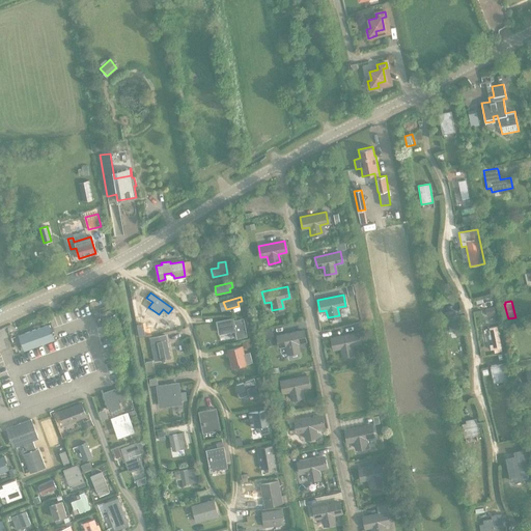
[(493,307),(485,309),(486,316),(495,314),(493,307)]
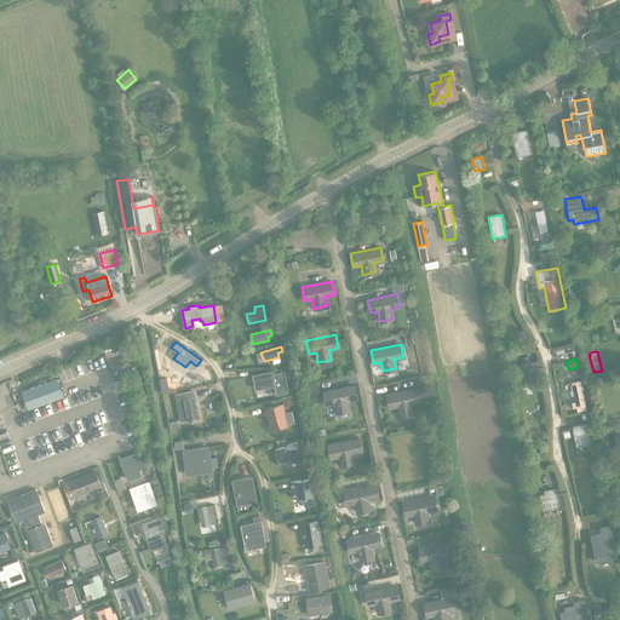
[(273,371),(252,375),(256,389),(275,385),(276,395),(288,392),(283,372),(273,374),(273,371)]
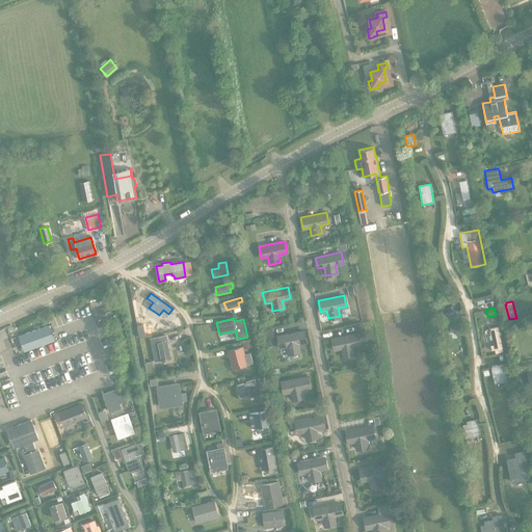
[(50,324),(25,334),(30,349),(55,340),(50,324)]
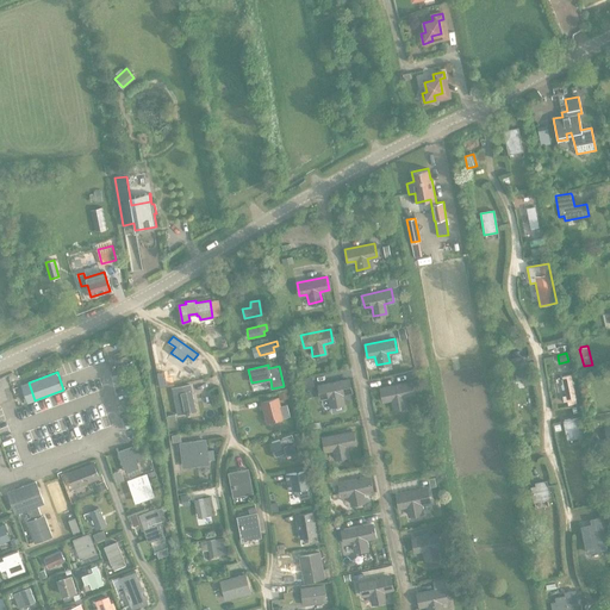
[(571,375),(561,377),(567,406),(577,404),(571,375)]
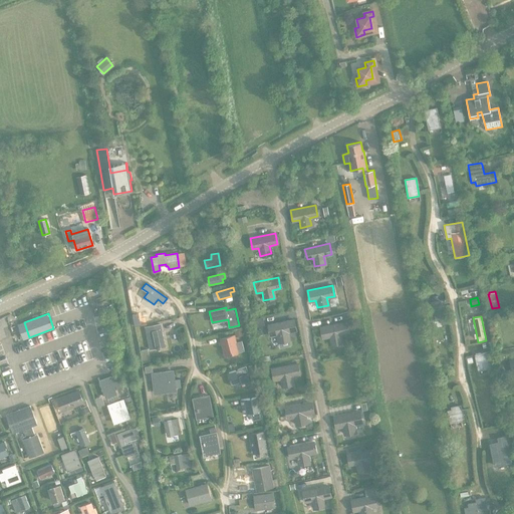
[(268,324),(270,335),(277,334),(278,342),(289,339),(287,332),(295,330),(292,319),(268,324)]
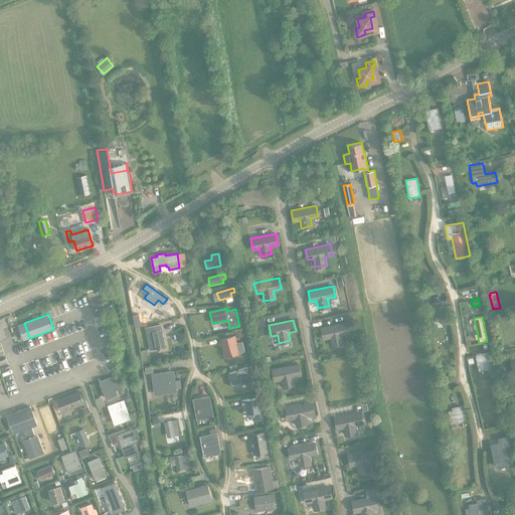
[(321,328),(324,339),(330,337),(332,345),(342,343),(341,335),(349,334),(346,323),(321,328)]
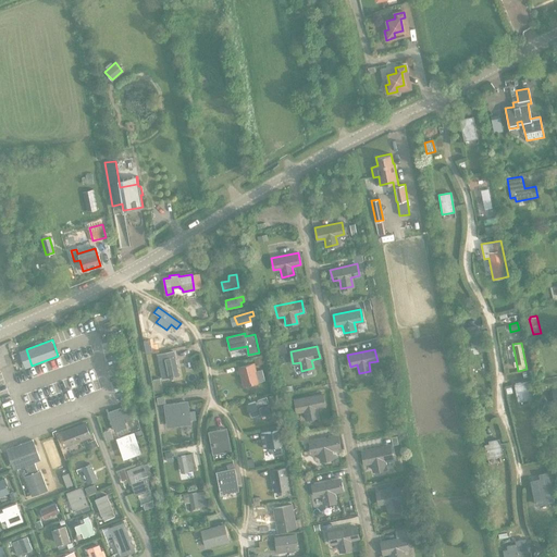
[(173,351),(158,355),(162,379),(177,375),(173,351)]
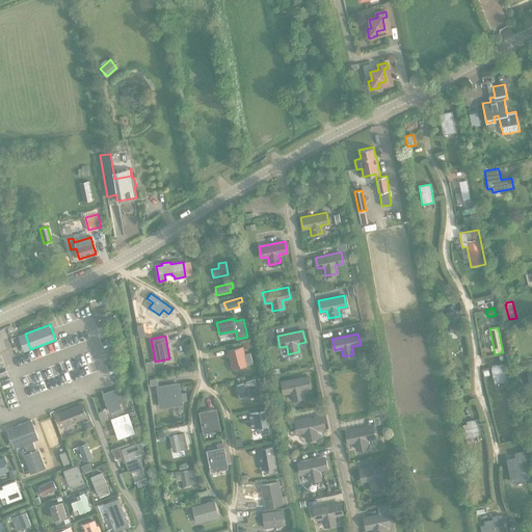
[(242,347),(230,350),(234,367),(254,362),(251,352),(243,353),(242,347)]
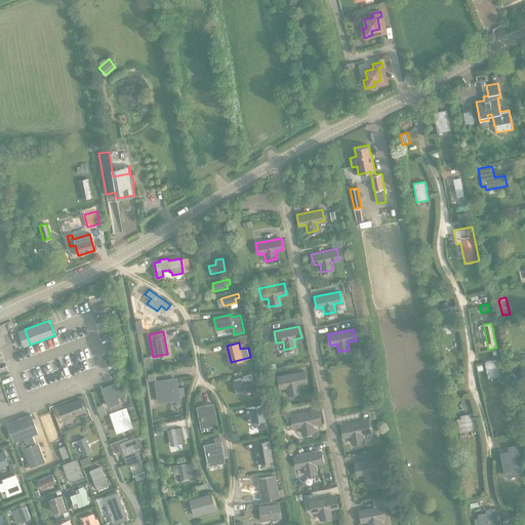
[(485,366),(488,378),(501,376),(498,363),(498,361),(485,363),(485,366)]
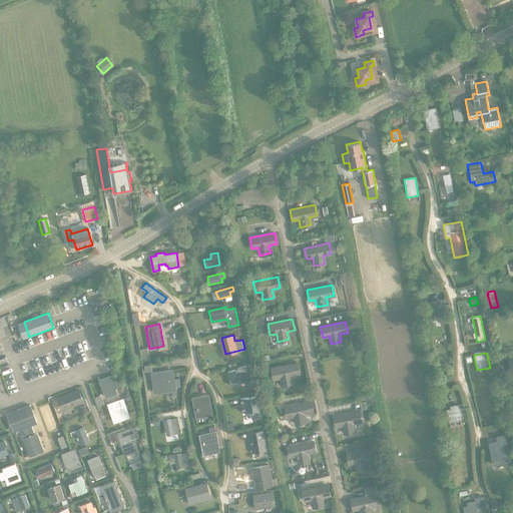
[(292,384),(290,376),(298,374),(296,363),(271,368),(273,380),(280,378),(282,386),(292,384)]
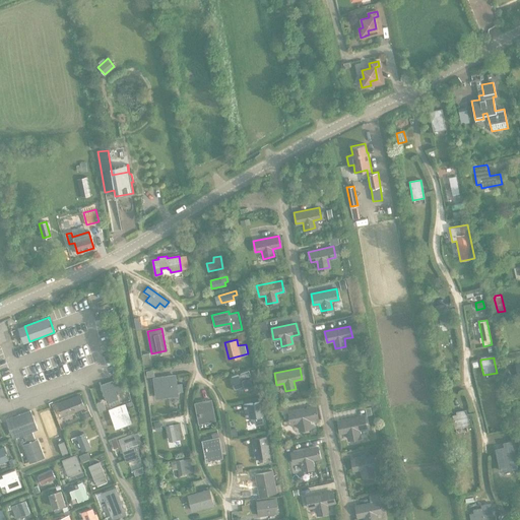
[(240,373),(229,377),(234,391),(252,385),(250,379),(247,371),(240,373)]
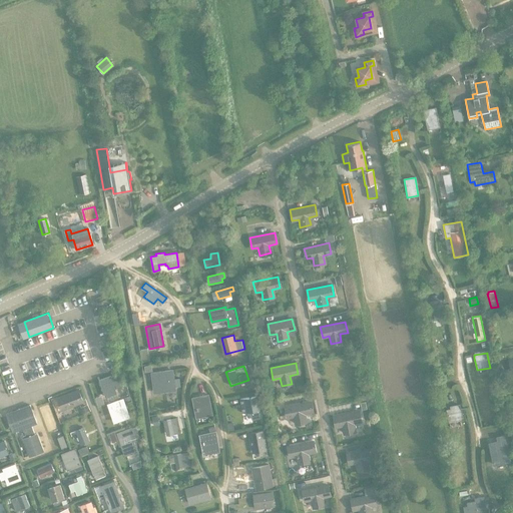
[(173,369),(151,372),(153,392),(176,389),(175,387),(180,386),(179,378),(174,379),(173,369)]
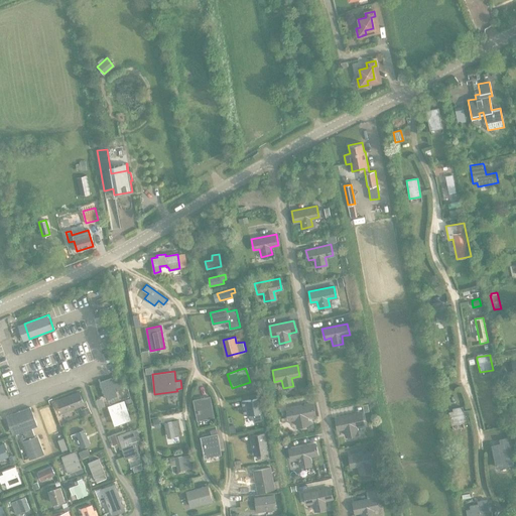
[(110,379),(100,382),(106,399),(116,396),(115,391),(124,388),(124,387),(120,376),(110,379)]
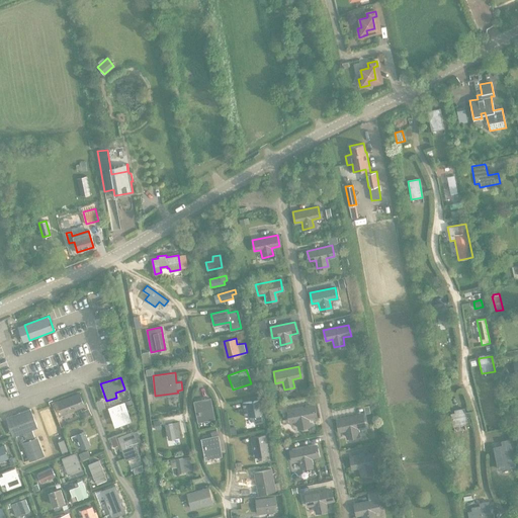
[(59,402),(57,403),(62,414),(63,414),(83,406),(79,395),(59,402)]
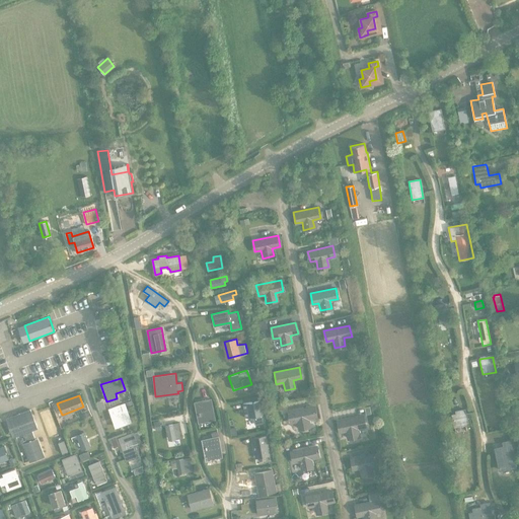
[(195,402),(196,411),(198,410),(200,420),(214,417),(210,399),(195,402)]
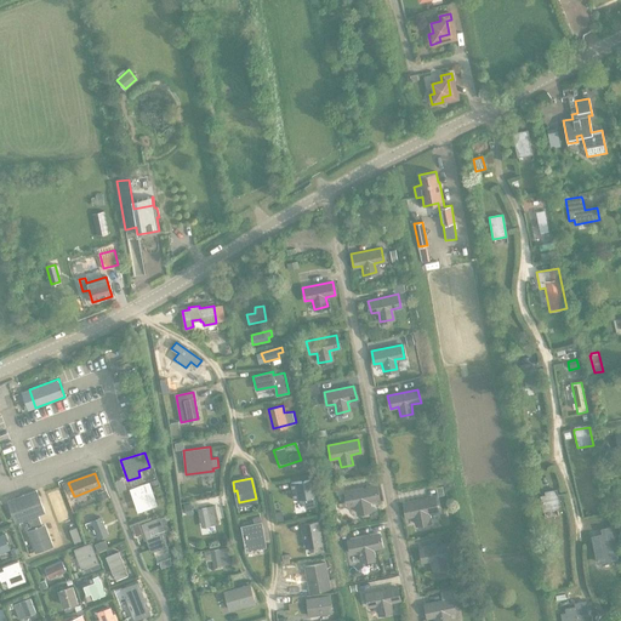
[(121,479),(114,482),(118,491),(124,489),(121,479)]
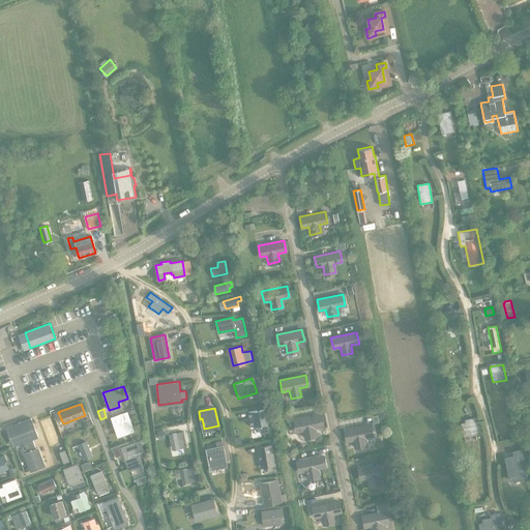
[(265,410),(248,412),(251,427),(259,425),(260,433),(268,431),(267,424),(265,410)]
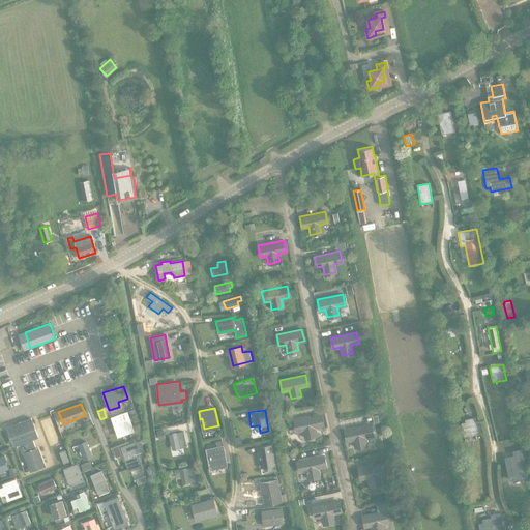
[(112,417),(113,423),(118,436),(128,433),(133,431),(126,412),(112,417)]
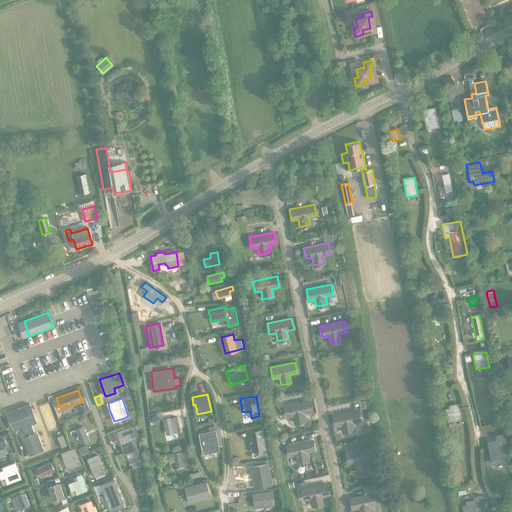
[(284,406),(286,416),(292,415),(294,422),(305,420),(303,413),(311,411),(309,401),(284,406)]
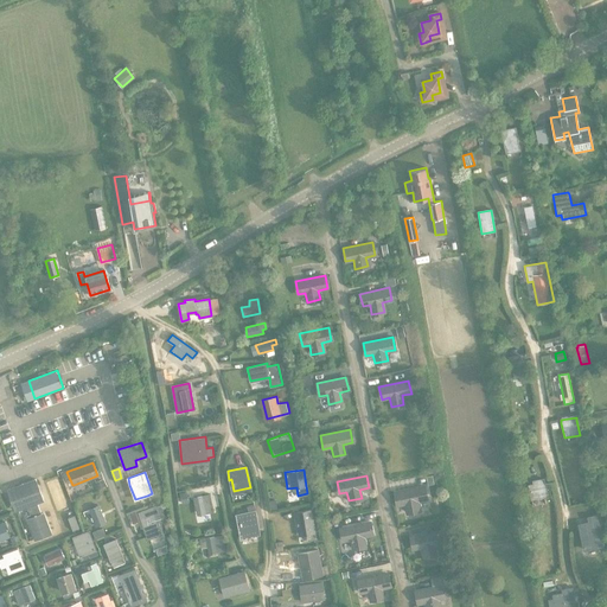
[(96,484),(94,485),(95,490),(106,485),(103,478),(95,481),(96,484)]
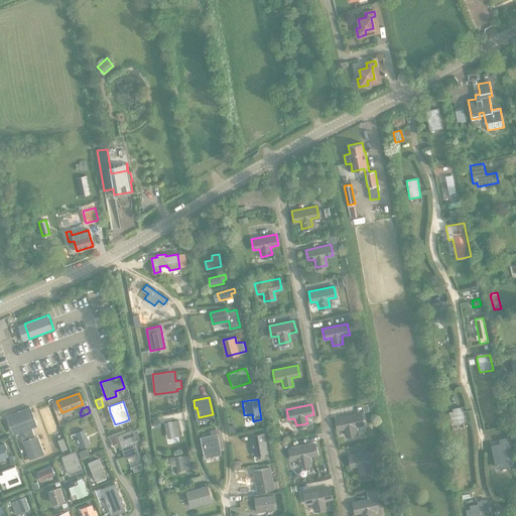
[(30,427),(36,425),(29,407),(6,416),(13,433),(22,430),(25,437),(22,439),(29,459),(42,454),(36,436),(34,437),(30,427)]
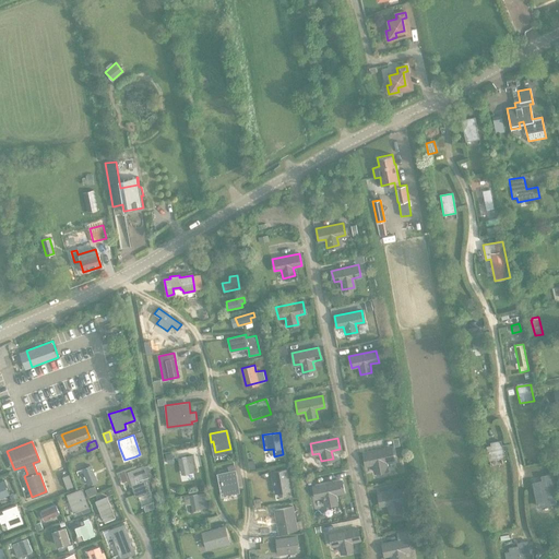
[(490,445),(486,447),(489,460),(500,458),(506,456),(504,451),(503,445),(500,447),(499,441),(490,443),(490,445)]
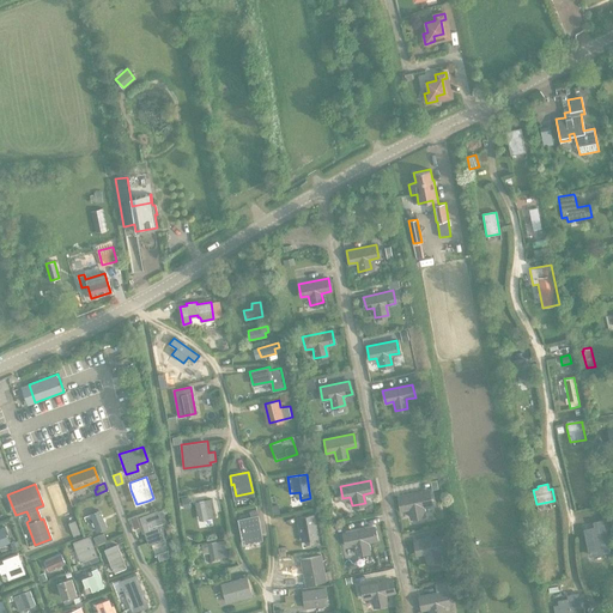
[(420,505),(430,503),(428,491),(398,497),(400,509),(408,508),(410,517),(423,515),(420,505)]
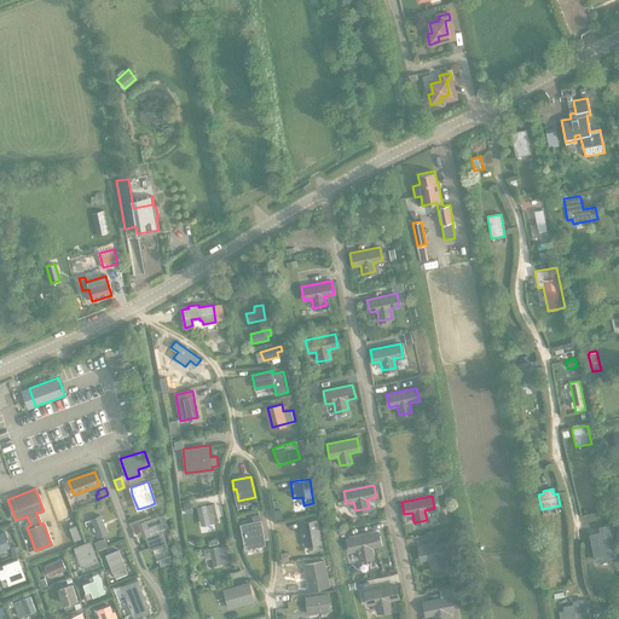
[(197,508),(201,522),(208,521),(209,524),(218,522),(214,504),(197,508)]
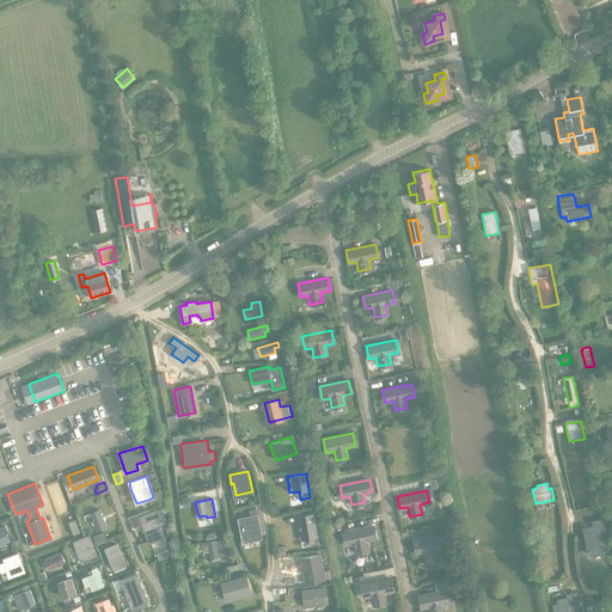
[(158,509),(140,515),(142,521),(145,531),(147,536),(150,543),(161,539),(159,532),(157,527),(161,525),(158,509)]
